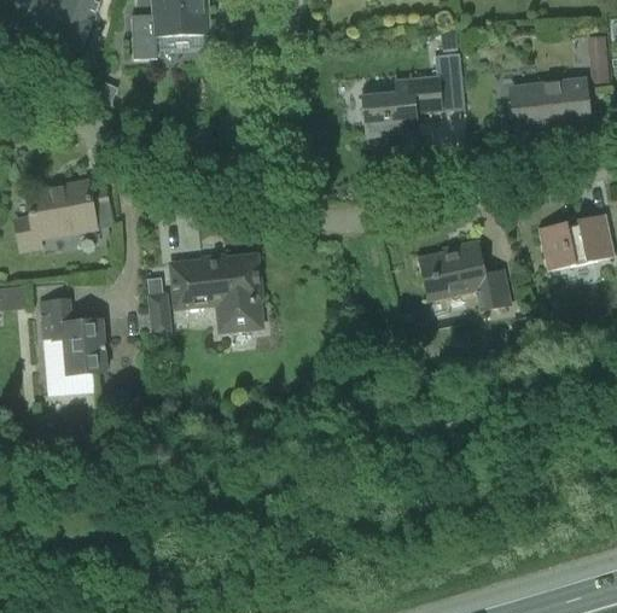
[(44,36),(57,0),(31,0),(22,27),(44,36)]
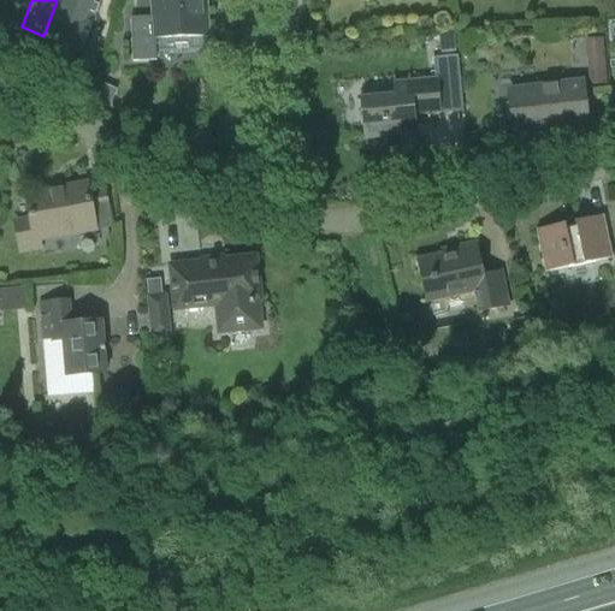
[(80,51),(94,16),(100,0),(57,0),(43,36),(80,51)]
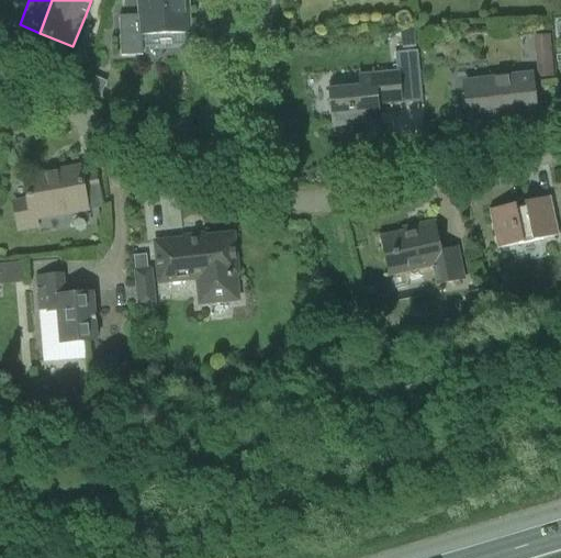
[(122,53),(143,52),(142,32),(190,31),(188,0),(138,0),(139,13),(121,14),(122,53)]
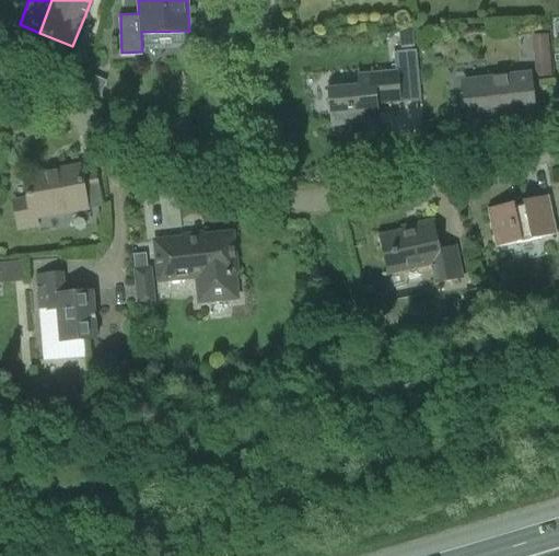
[(412,27),(400,29),(402,42),(414,41),(412,27)]
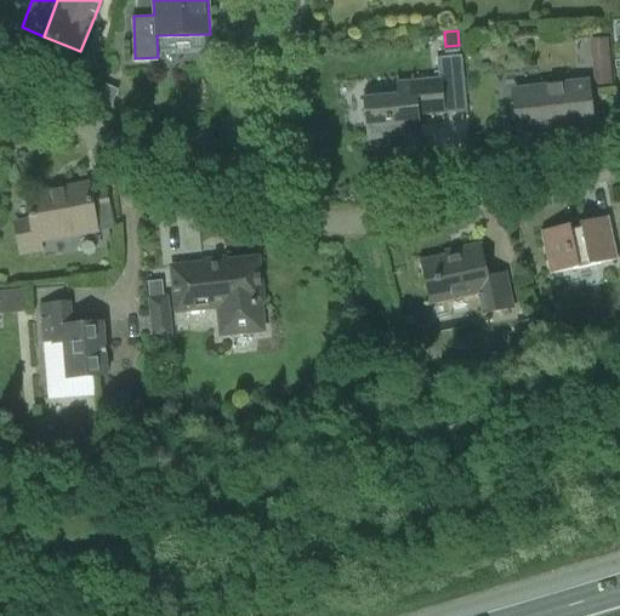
[(595,84),(612,81),(607,35),(590,38),(595,84)]
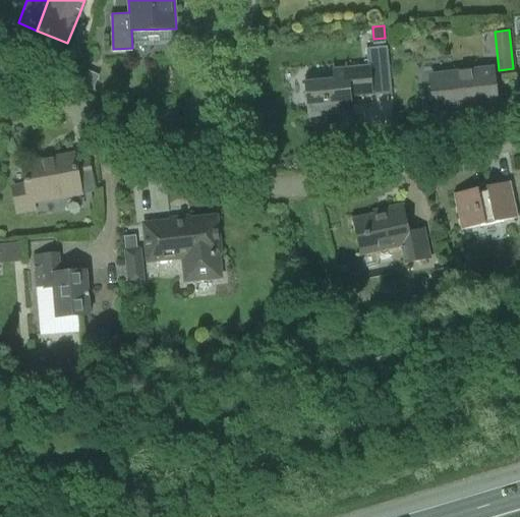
[(334,76),(305,79),(309,120),(311,120),(310,114),(350,110),(351,116),(353,116),(350,93),(370,91),(371,98),(372,98),(372,94),(370,74),(389,72),(386,45),(367,47),(366,47),(367,63),(333,67),(334,76)]
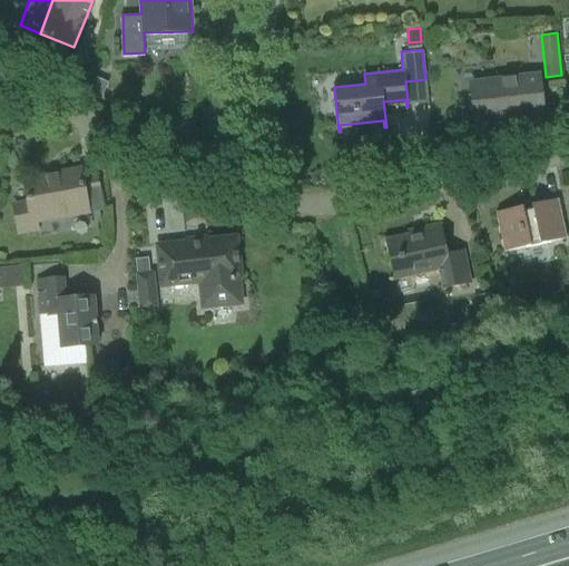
[(477,125),(543,117),(541,96),(538,72),(471,80),(477,125)]
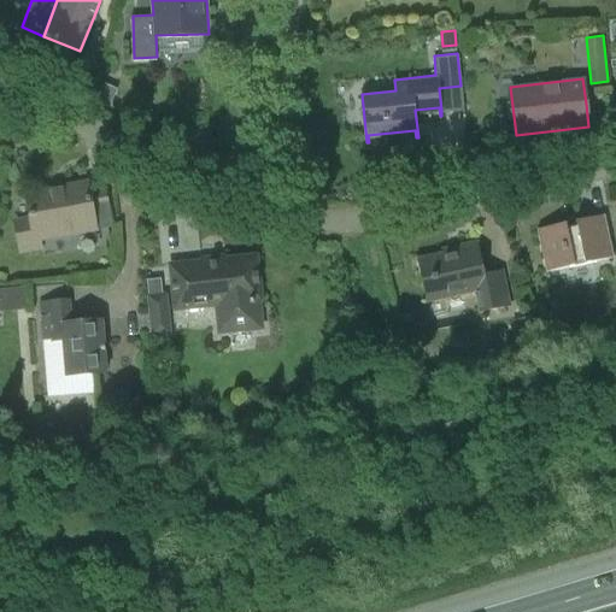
[(31,216),(16,218),(22,249),(40,246),(39,234),(95,224),(91,199),(87,181),(27,192),(31,216)]
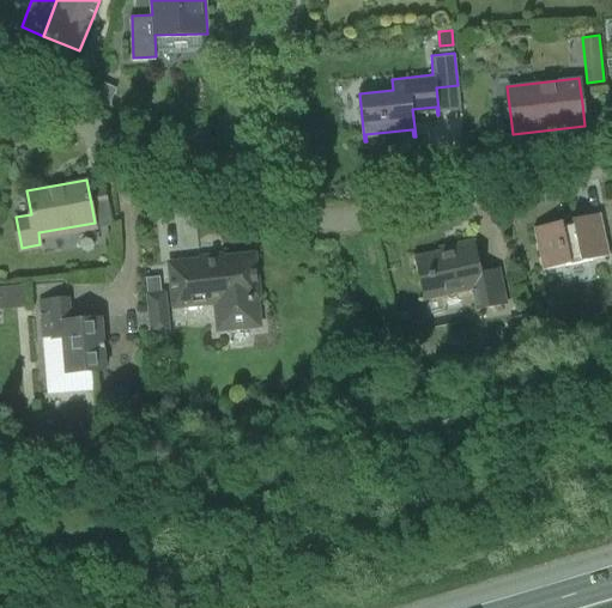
[(611,253),(601,211),(573,217),(574,222),(563,223),(563,219),(534,225),(543,267),(611,253)]
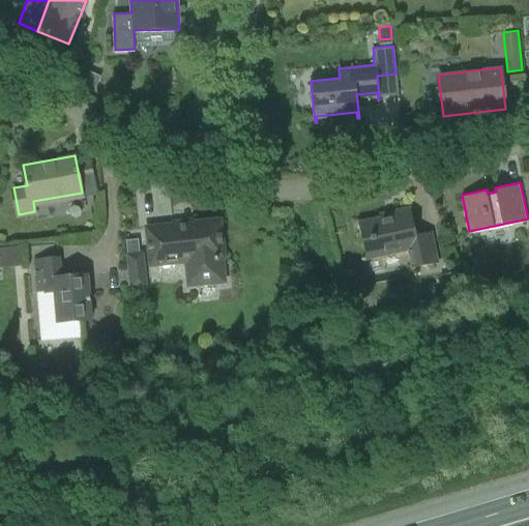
[(380,216),(358,221),(363,241),(366,257),(409,247),(413,266),(438,260),(436,251),(432,230),(416,233),(411,206),(390,210),(379,212),(380,216)]
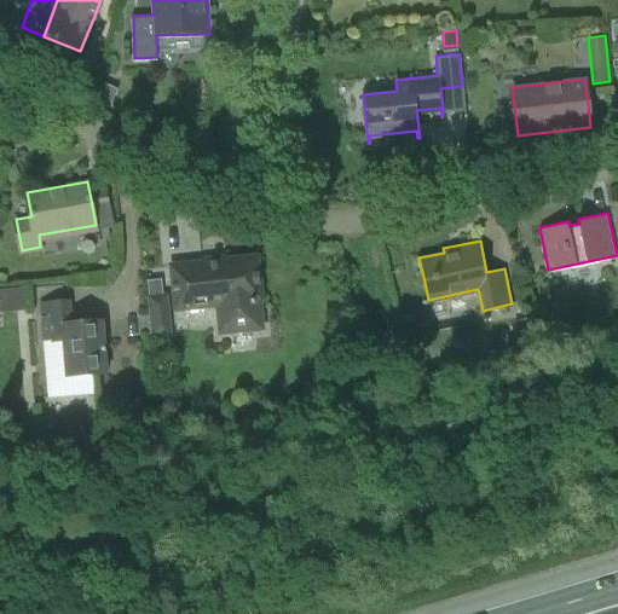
[(258,255),(171,264),(173,288),(175,307),(219,302),(220,322),(221,334),(261,329),(260,318),(259,299),(261,299),(260,279),(258,255)]
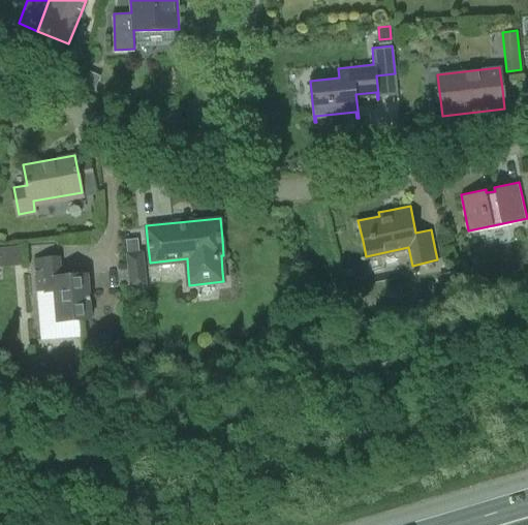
[(0,263),(22,264),(22,244),(0,244),(0,263)]
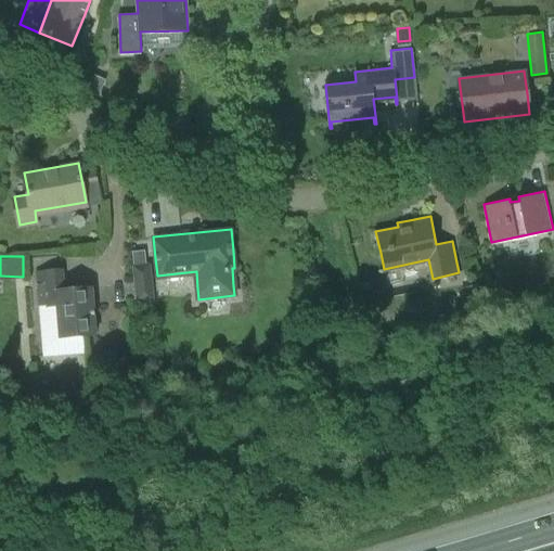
[(136,302),(155,299),(150,261),(131,264),(136,302)]
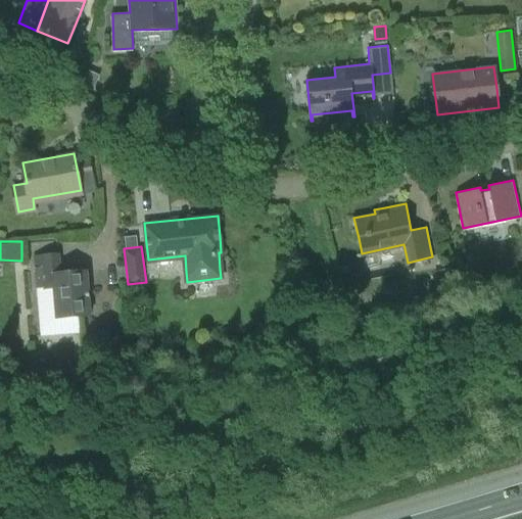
[(60,272),(59,252),(35,254),(37,287),(53,285),(55,317),(90,314),(87,270),(60,272)]
